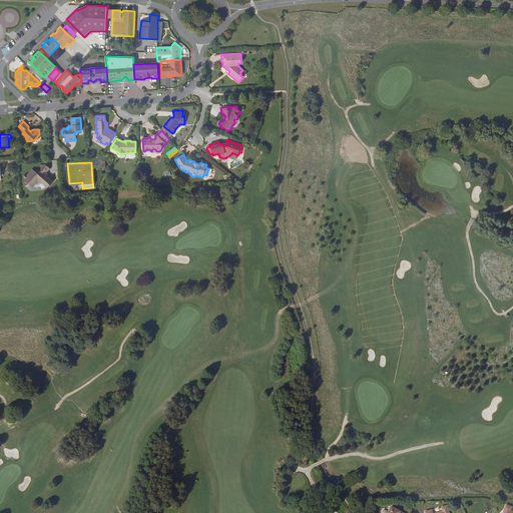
[(26,175),(24,175),(24,185),(29,185),(33,188),(36,184),(43,183),(45,185),(45,187),(47,188),(53,181),(45,174),(50,169),(45,164),(40,165),(41,170),(38,173),(32,168),(26,175)]
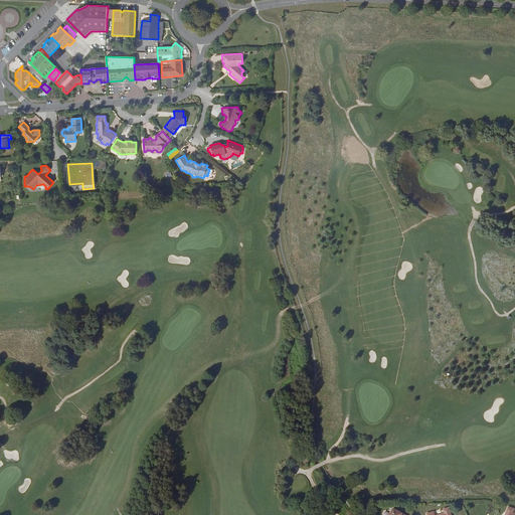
All buildings are outlined.
